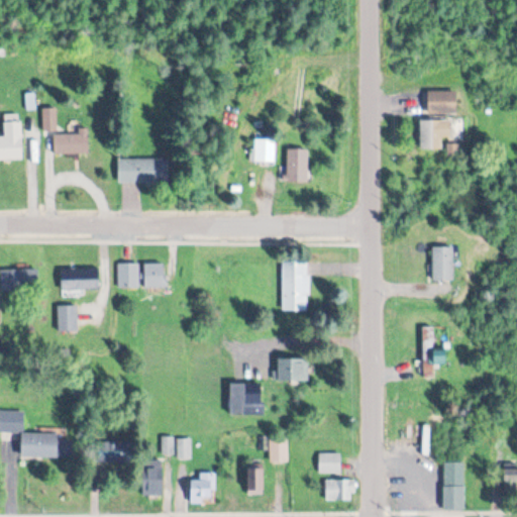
[(456,91),(428,91),(428,114),(456,114),(456,91)]
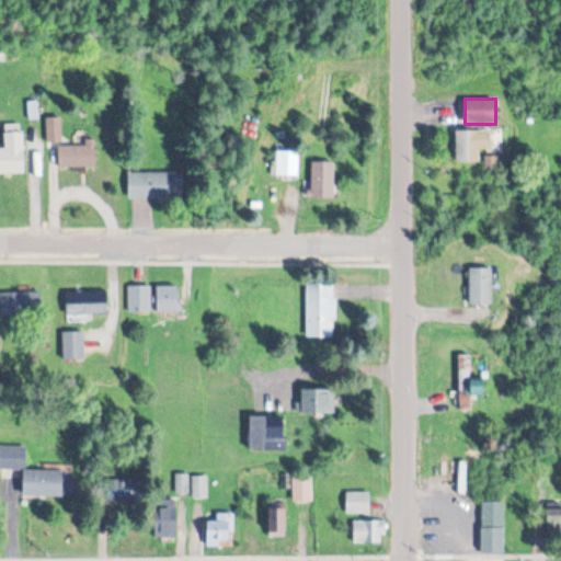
[(0,173),(24,173),(23,125),(4,125),(4,148),(0,148),(0,173)]
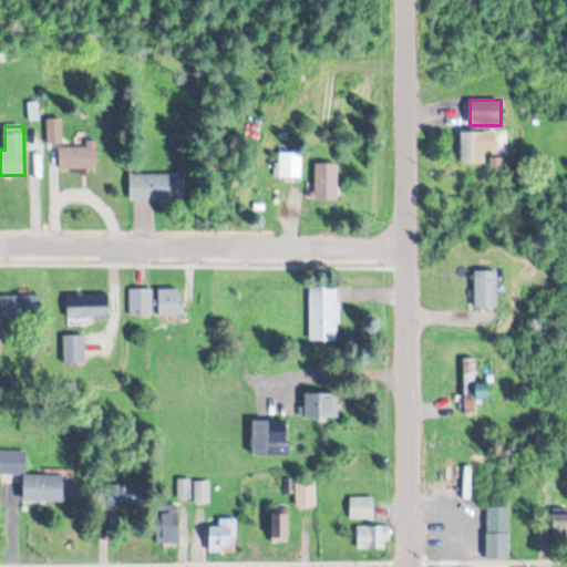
[(485,163),(485,132),(461,132),(461,163),(485,163)]
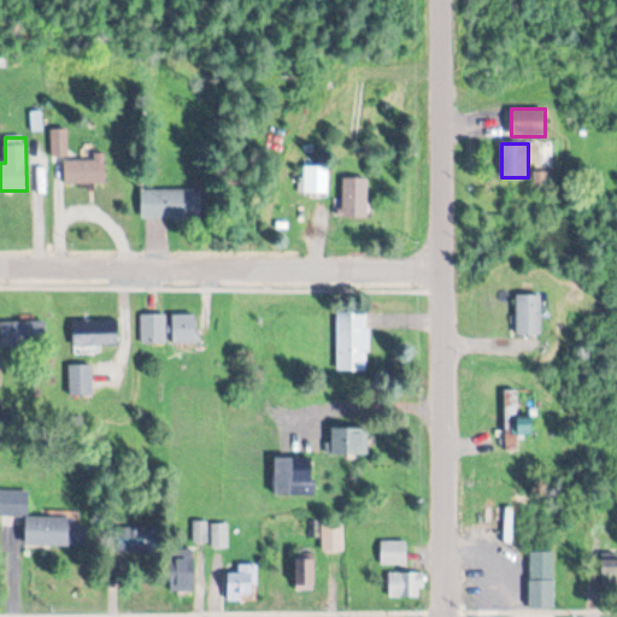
[(64,183),(105,183),(105,153),(93,154),(93,160),(64,162),(64,183)]
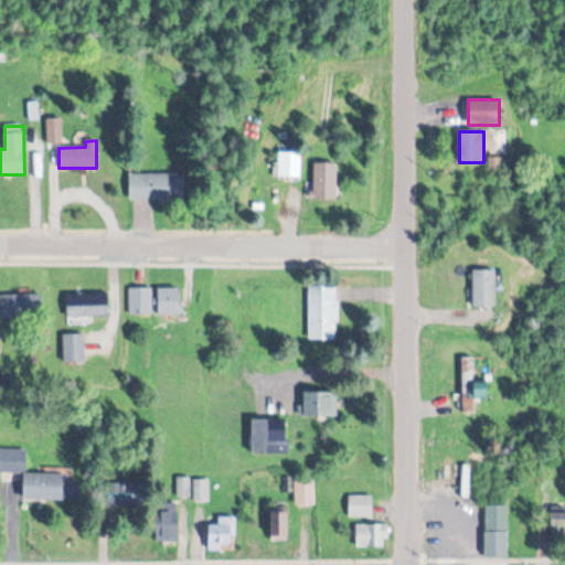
[(300,177),(300,153),(278,153),(278,177),(300,177)]
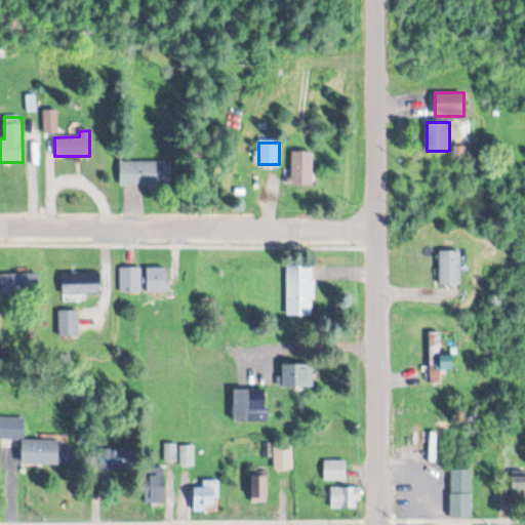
[(313,152),(291,152),(291,185),(313,185),(313,152)]
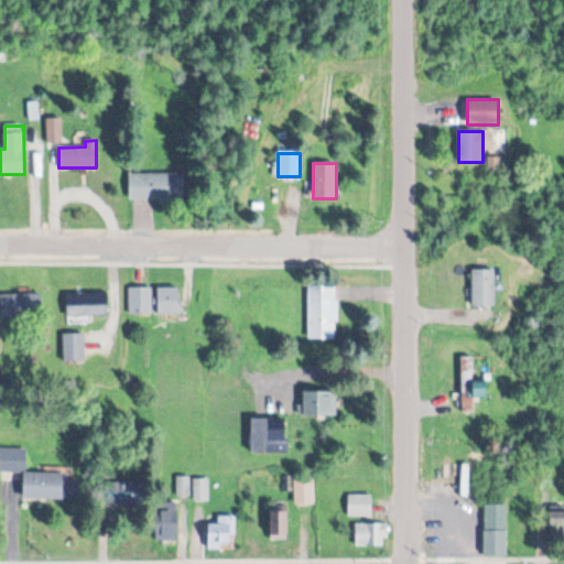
[(175,173),(129,173),(129,198),(175,198),(175,173)]
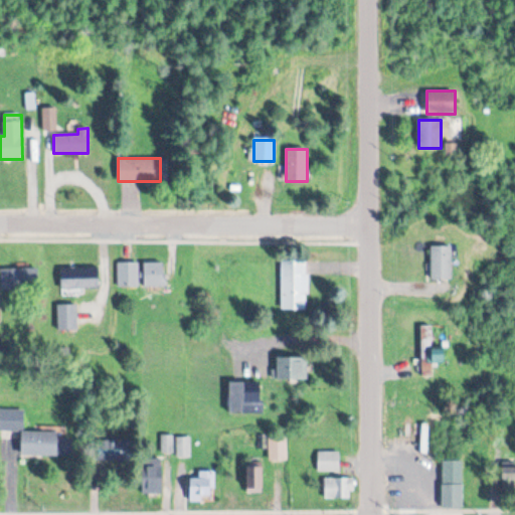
[(452,245),(431,245),(431,279),(452,279),(452,245)]
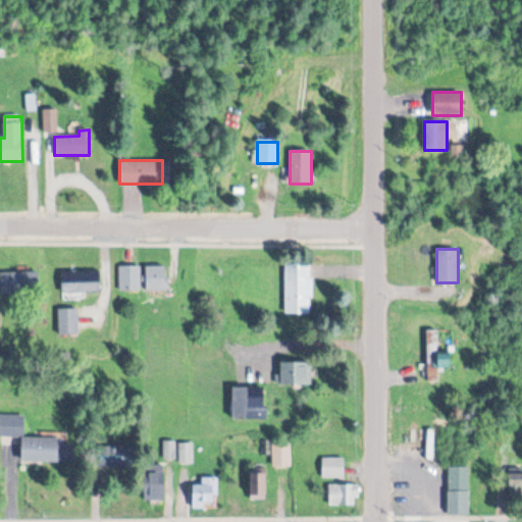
[(284,313),(312,313),(312,263),(284,263),(284,313)]
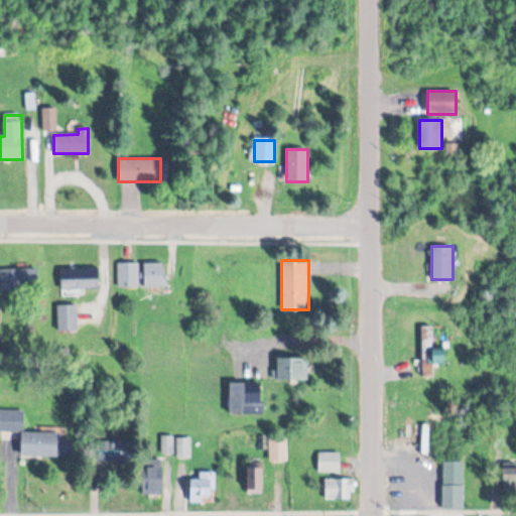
[(138,262),(118,262),(118,287),(138,287),(138,262)]
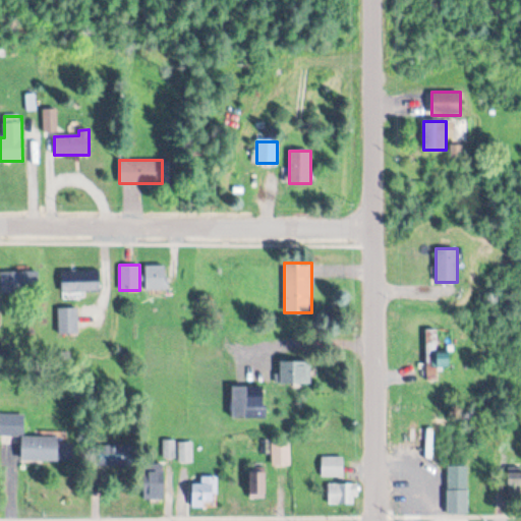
[(145,289),(167,289),(167,265),(145,265),(145,289)]
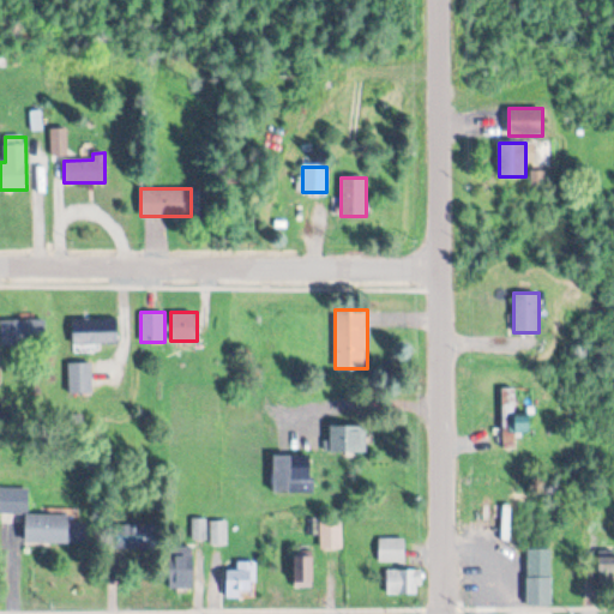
[(0,319),(0,343),(44,344),(44,319),(0,319)]
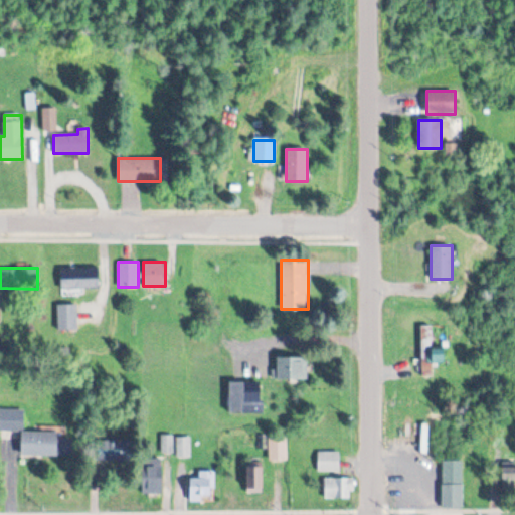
[(99,288),(99,268),(60,268),(60,288),(99,288)]
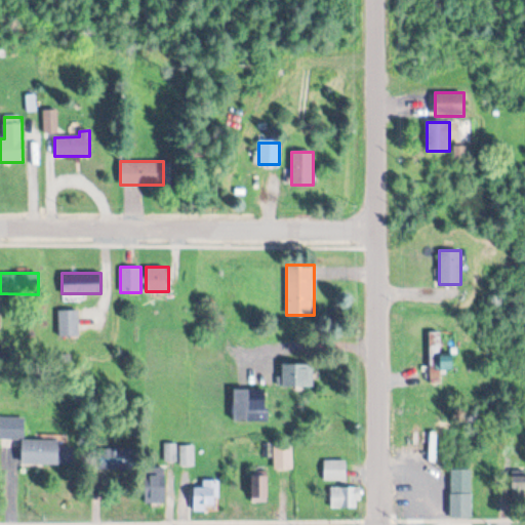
[(78,310),(58,310),(58,335),(78,335),(78,310)]
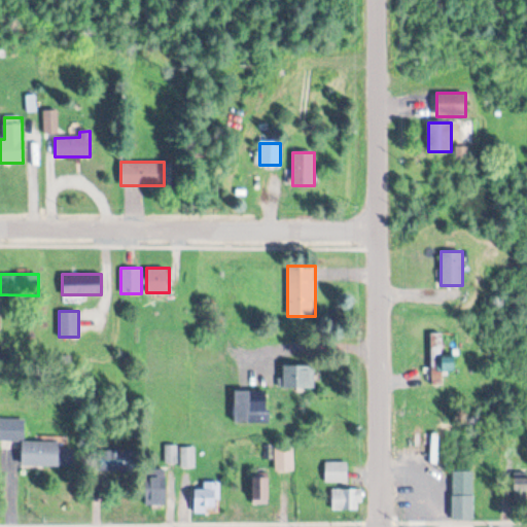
[(432,383),(442,383),(442,369),(453,367),(453,355),(442,355),(441,332),(431,332),(432,383)]
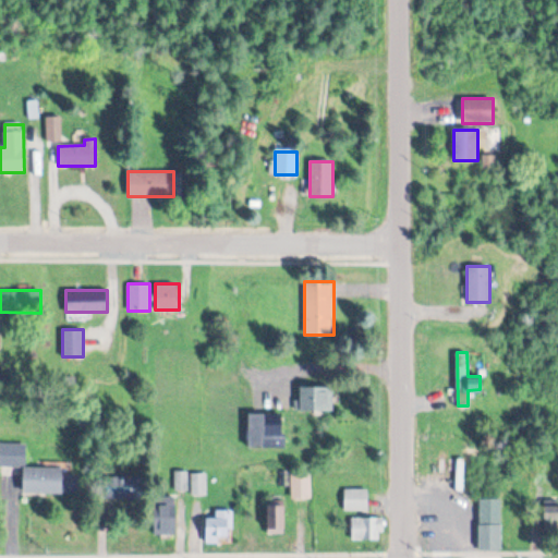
[(332,411),(332,386),(313,386),(313,410),(332,411)]
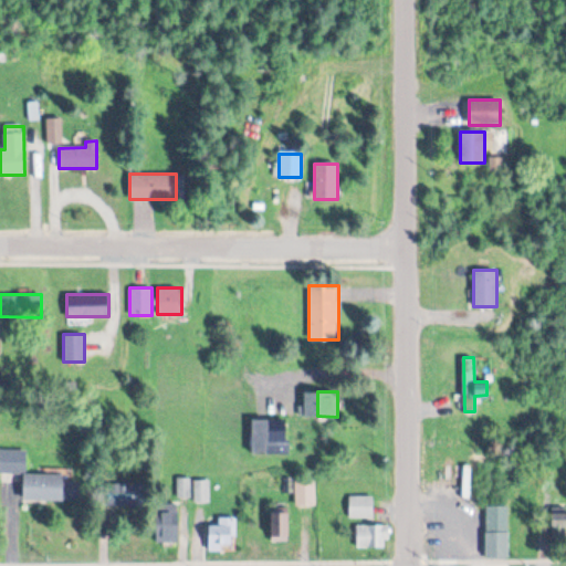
[(251,453),(287,453),(287,419),(251,419),(251,453)]
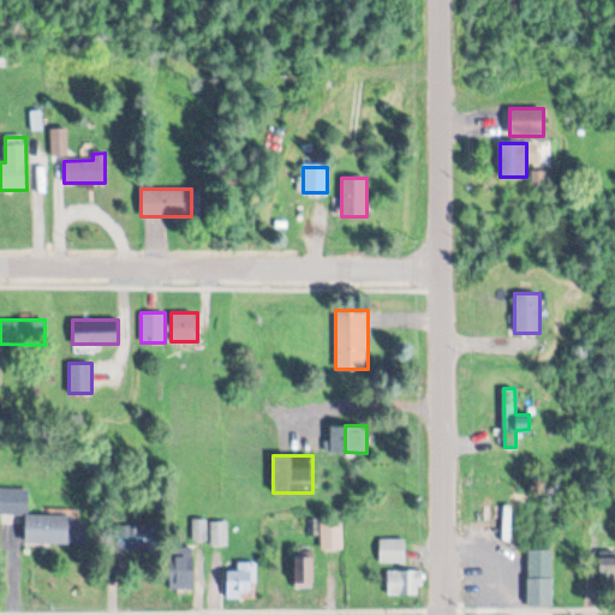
[(0,511),(27,512),(27,489),(0,489),(0,511)]
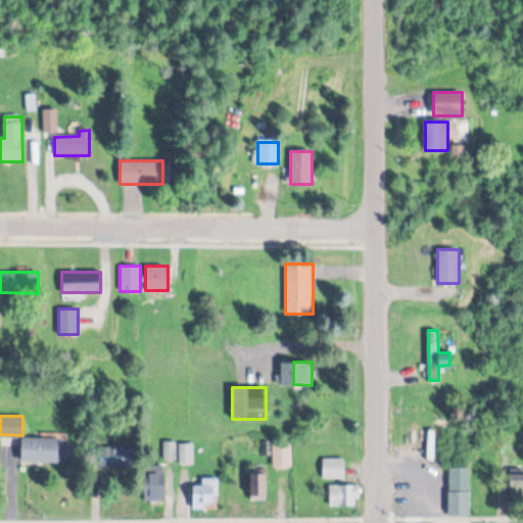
[(21,461),(55,461),(55,438),(21,438),(21,461)]
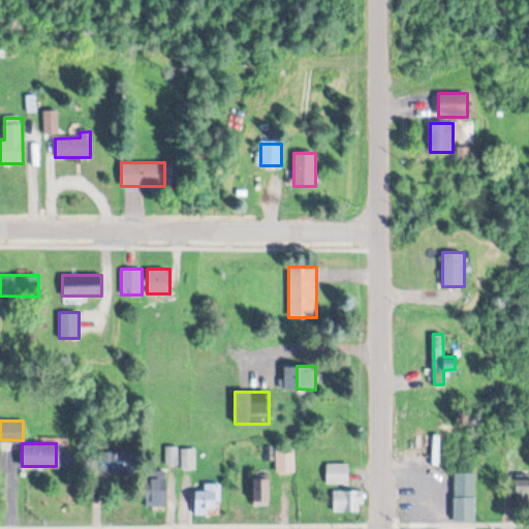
[(294,472),(294,446),(275,446),(275,472),(294,472)]
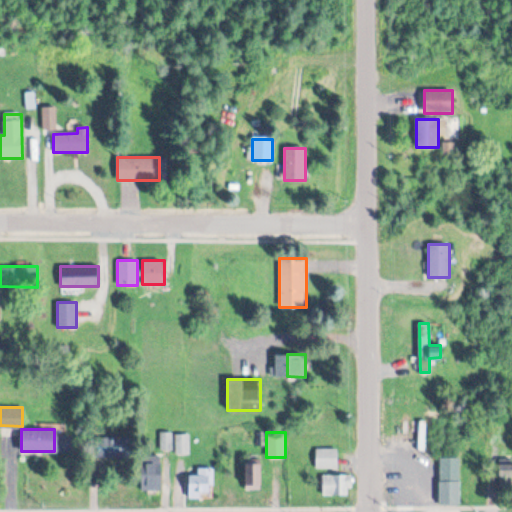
[(189,434),(177,434),(177,453),(189,453),(189,434)]
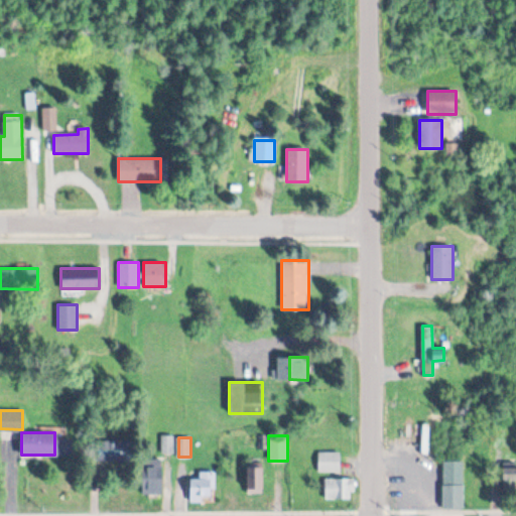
[(94,438),(94,462),(132,462),(132,438),(94,438)]
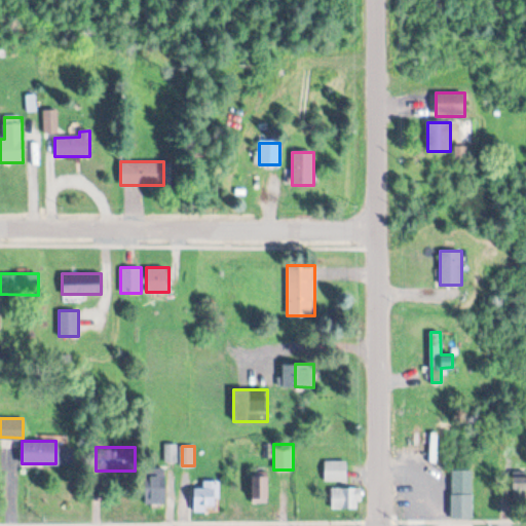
[(346,459),(324,459),(324,482),(346,482),(346,459)]
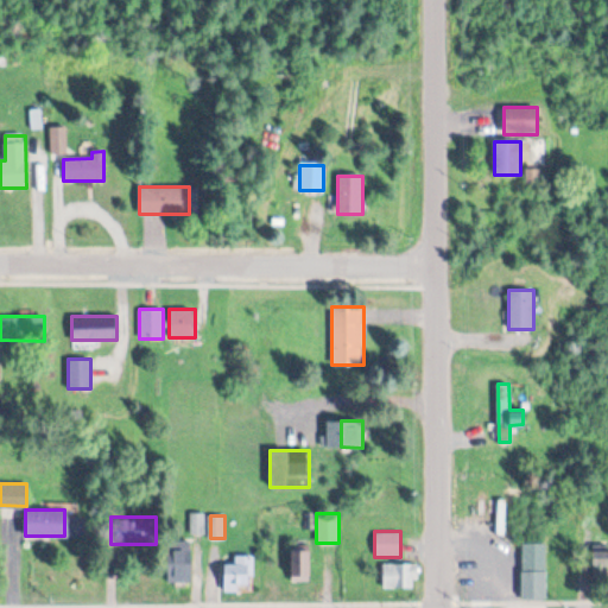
[(169,582),(191,582),(191,542),(169,542),(169,582)]
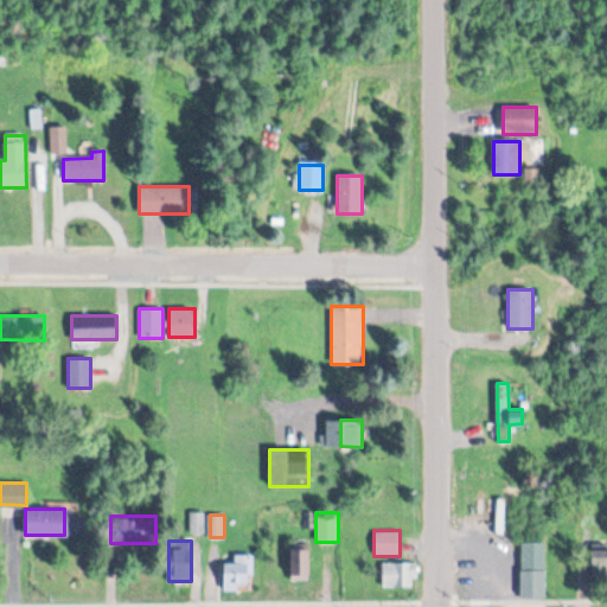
[(291,580),(308,580),(308,544),(291,544),(291,580)]
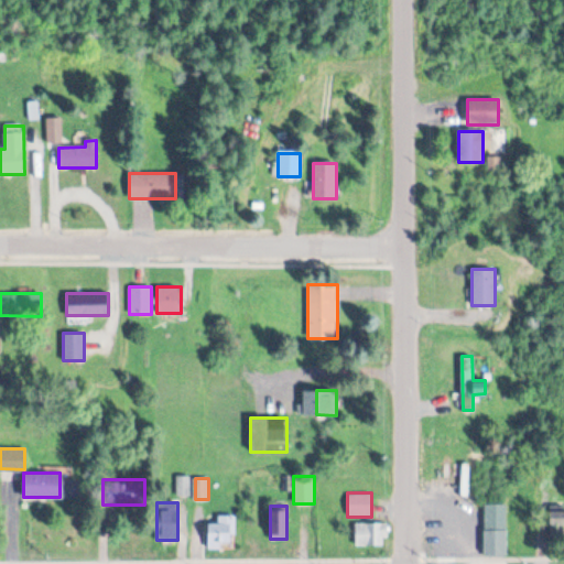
[(563,525),(563,510),(550,510),(550,527),(563,525)]
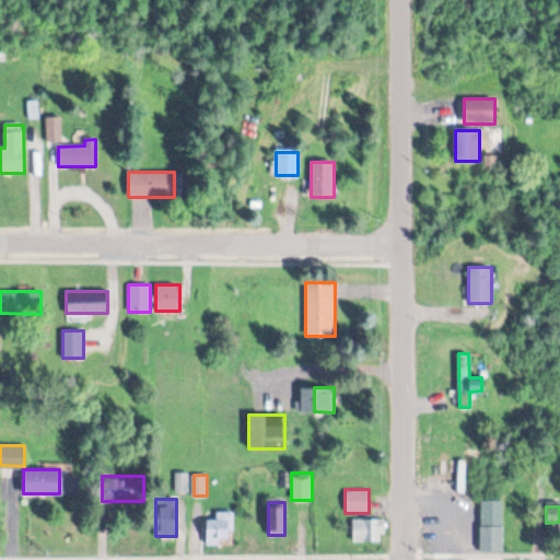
[(233,545),(232,512),(216,512),(216,518),(206,518),(207,546),(233,545)]
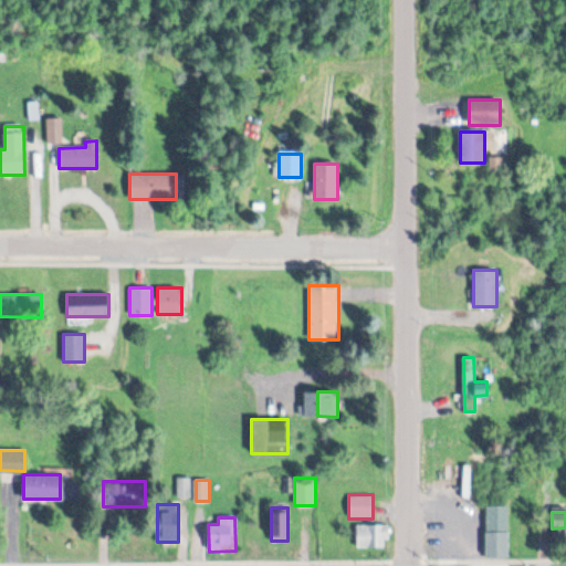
[(357,547),(387,547),(387,524),(357,524),(357,547)]
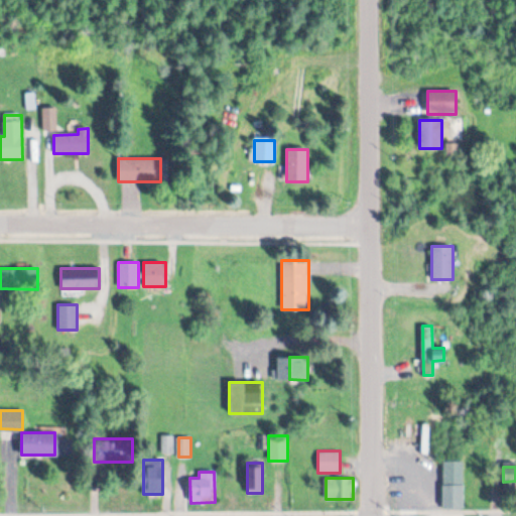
[(442,509),(464,509),(464,485),(442,485),(442,509)]
